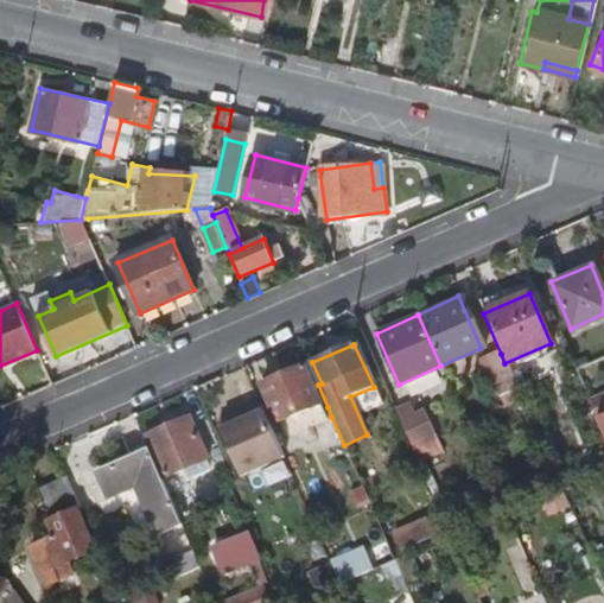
[(504,363),(501,354),(481,363),(494,397),(515,387),(510,376),(504,363)]
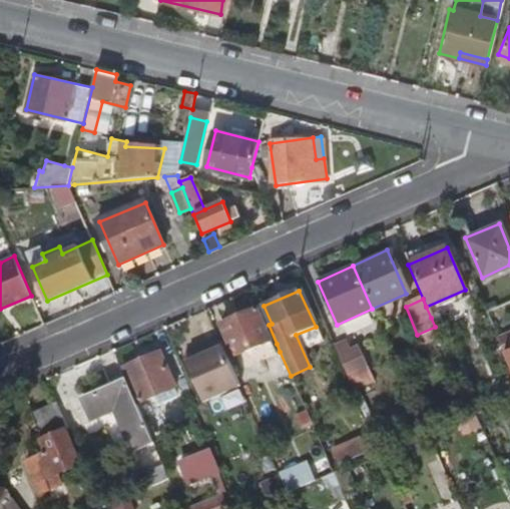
[(257,309),(221,324),(235,355),(241,368),(276,353),(272,345),(257,309)]
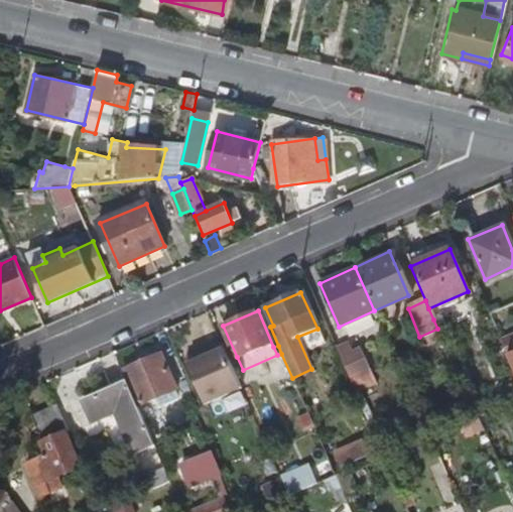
[(437,329),(419,337),(424,348),(442,341),(437,329)]
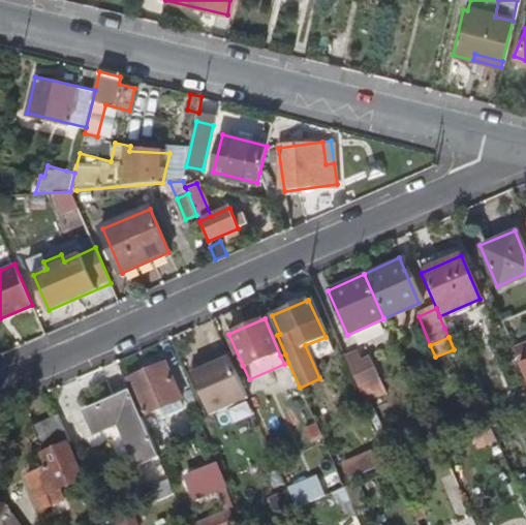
[(525,341),(512,347),(525,379),(525,341)]
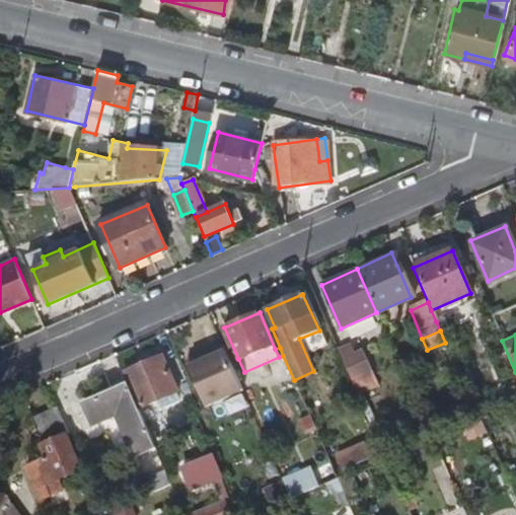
[(242,390),(223,345),(186,361),(205,407),(242,390)]
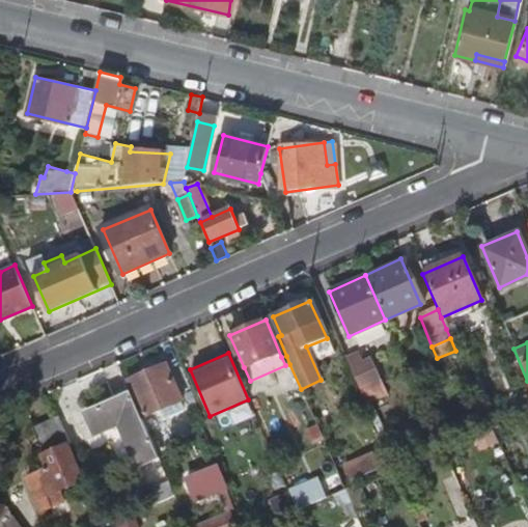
[(358,353),(345,359),(357,384),(377,375),(370,360),(363,364),(358,353)]
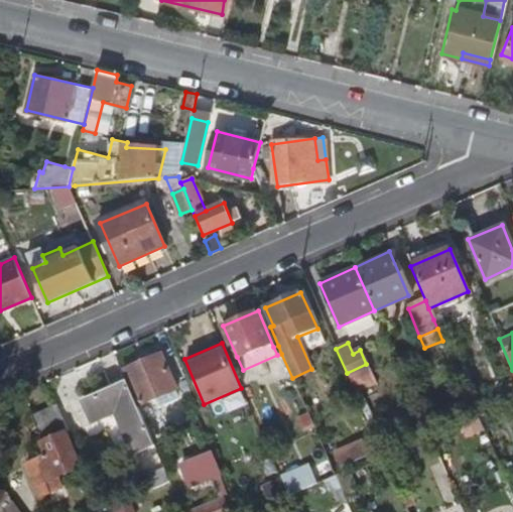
[(159,352),(123,367),(139,401),(151,396),(156,404),(173,396),(169,388),(172,386),(159,352)]
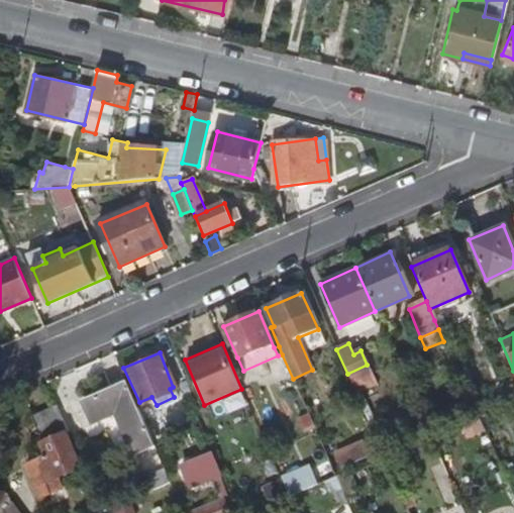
[(367,365),(347,374),(355,393),(374,384),(367,365)]
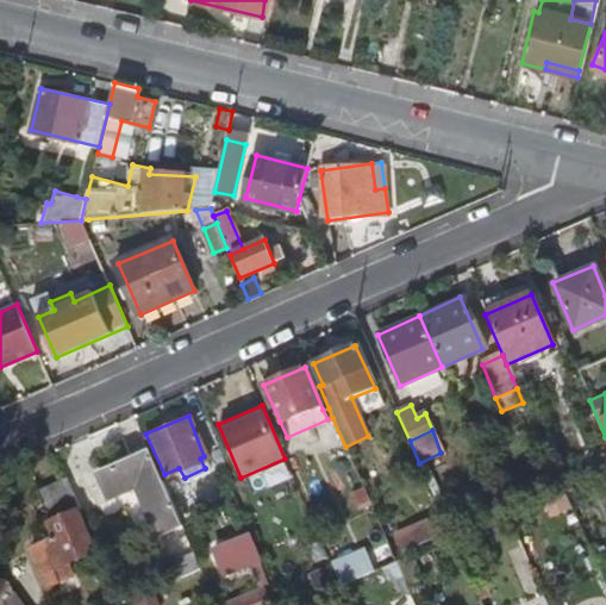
[(170,498),(149,450),(97,473),(106,498),(124,490),(145,541),(181,524),(181,523),(170,498)]
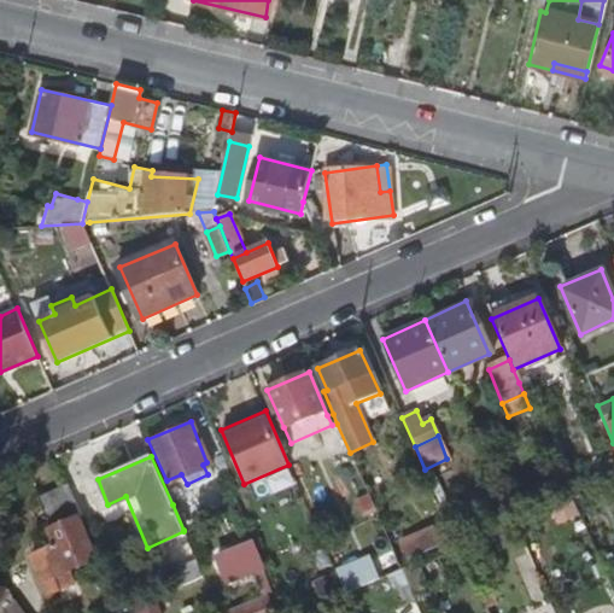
[(442,509),(448,506),(434,473),(427,476),(442,509)]
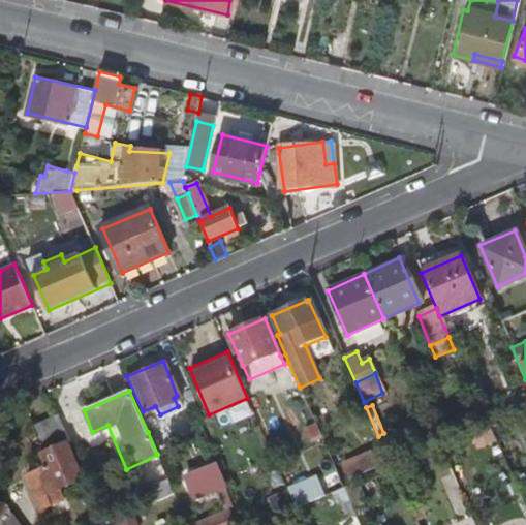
[(43,467),(23,477),(37,510),(61,499),(57,490),(81,479),(54,415),(30,427),(41,453),(37,455),(43,467)]
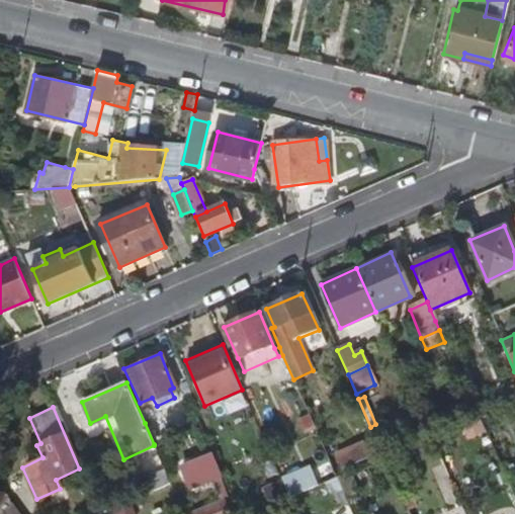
[(514,421),(514,409),(505,415),(509,424),(514,421)]
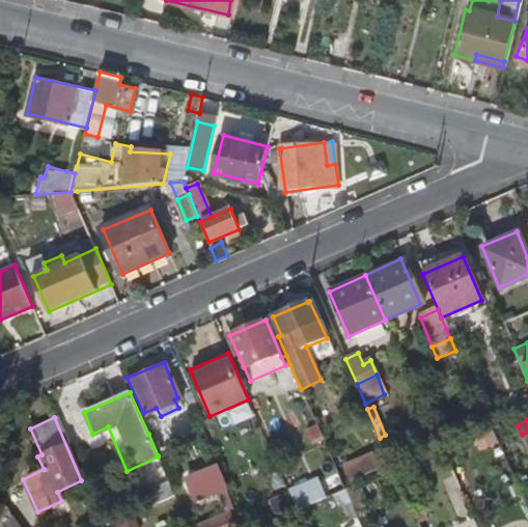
[(173,423),(148,434),(158,455),(174,448),(171,441),(179,437),(173,423)]
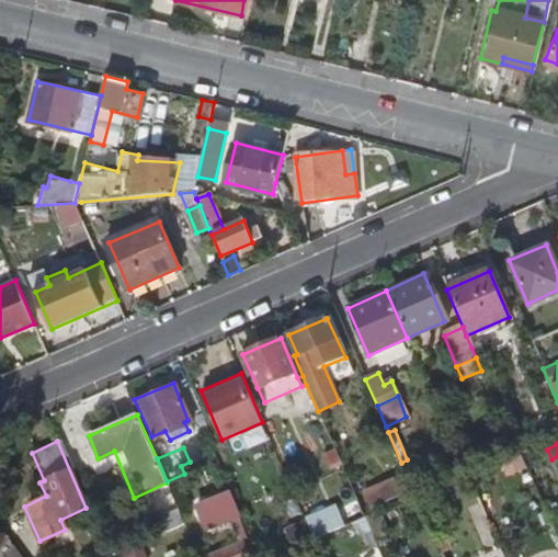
[(341,465),(333,448),(322,454),(329,469),(341,465)]
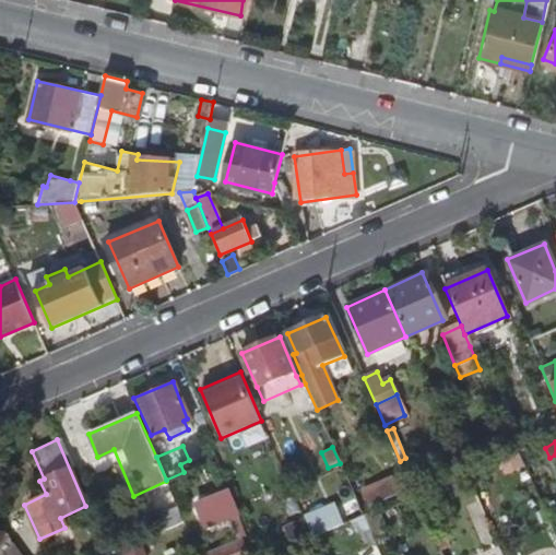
[(517,461),(512,452),(500,459),(505,467),(517,461)]
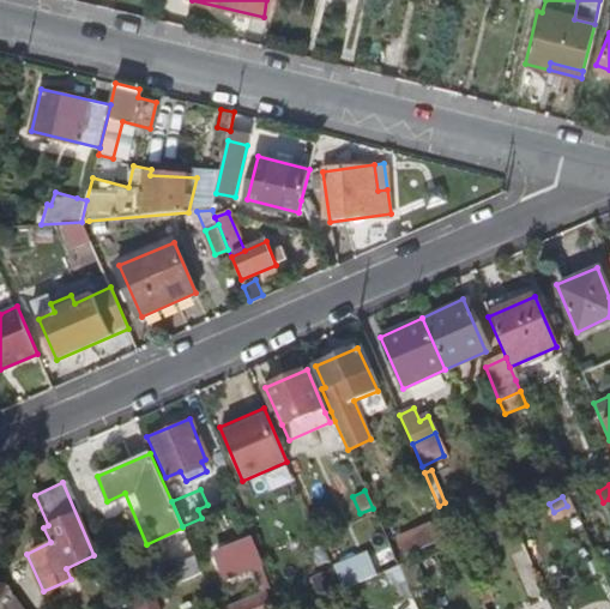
[(388,543),(396,559),(451,535),(444,517),(430,523),(429,520),(396,536),(397,537),(387,541),(388,543)]
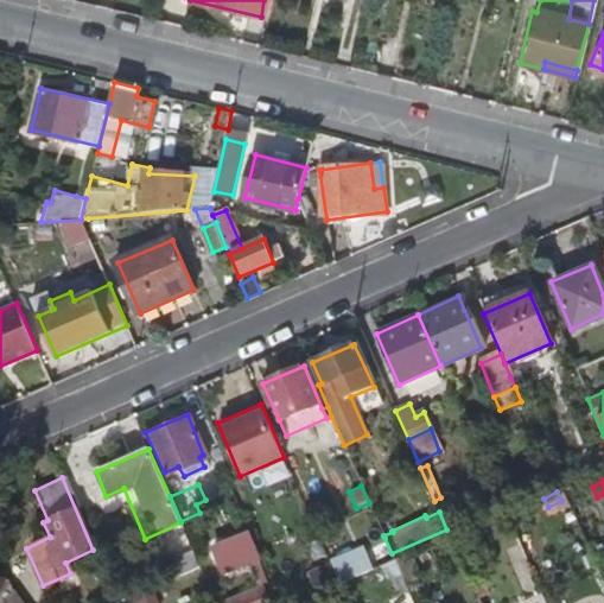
[(258,556),(249,533),(216,548),(224,570),(258,556)]
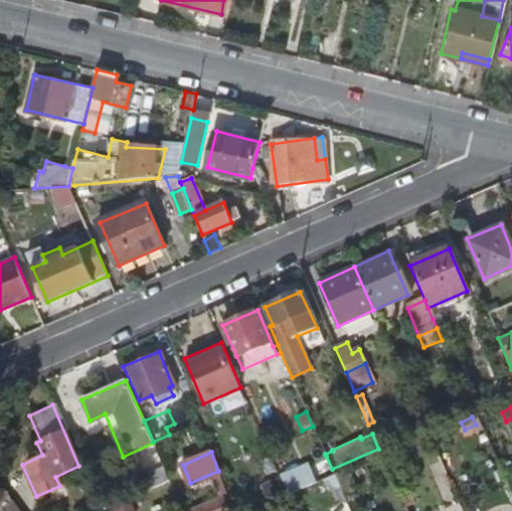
[(332,469),(326,456),(308,464),(307,462),(279,474),(279,476),(287,493),(287,494),(334,474),(332,469)]
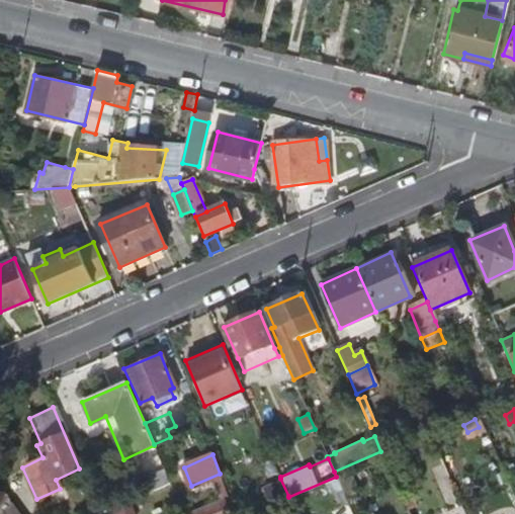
[(148,492),(170,483),(164,467),(141,477),(148,492)]
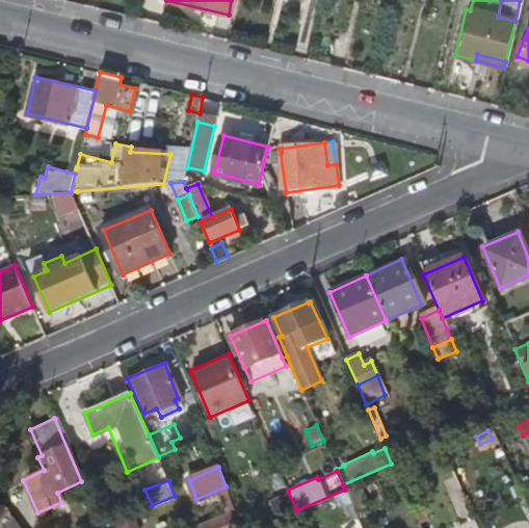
[(248,527),(236,492),(229,495),(239,527),(248,527)]
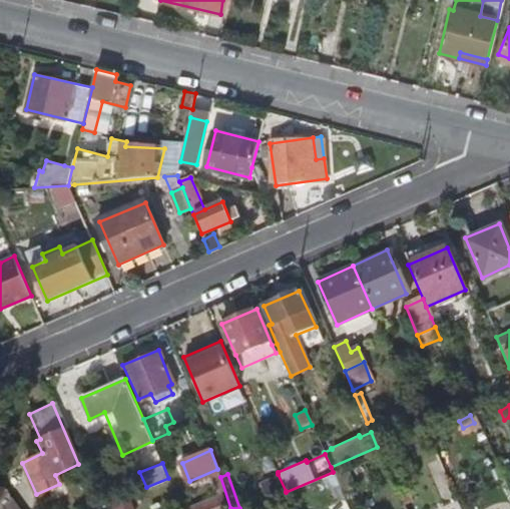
[(266,499),(286,491),(278,474),(259,483),(266,499)]
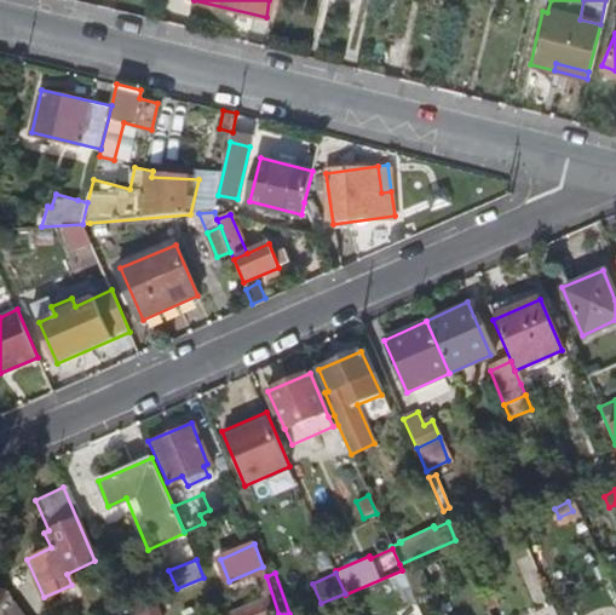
[(23,614),(0,582),(0,614),(23,614)]
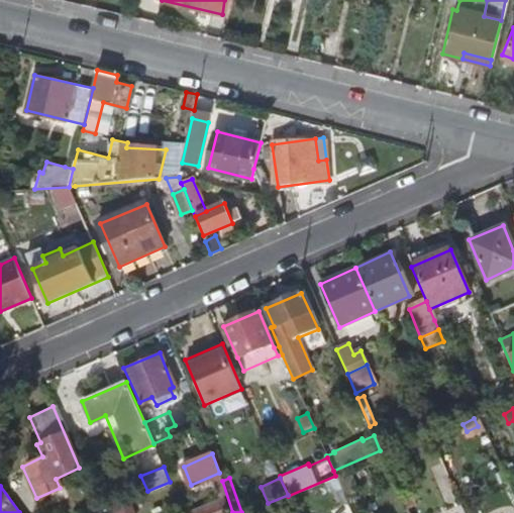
[(188,509),(188,512),(228,512),(223,497),(188,509)]
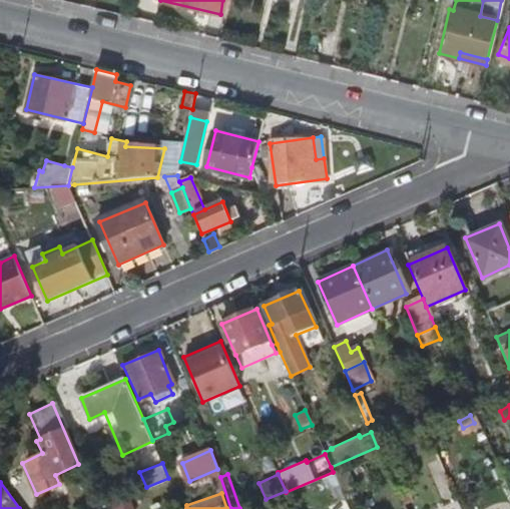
[(399,496),(403,506),(411,502),(406,493),(399,496)]
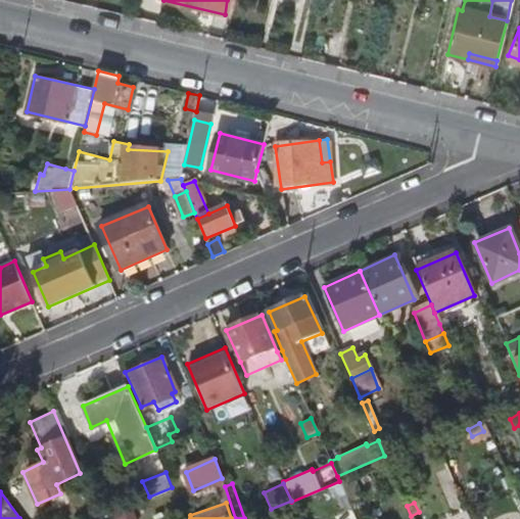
[(137,518),(132,505),(113,512),(115,518),(137,518)]
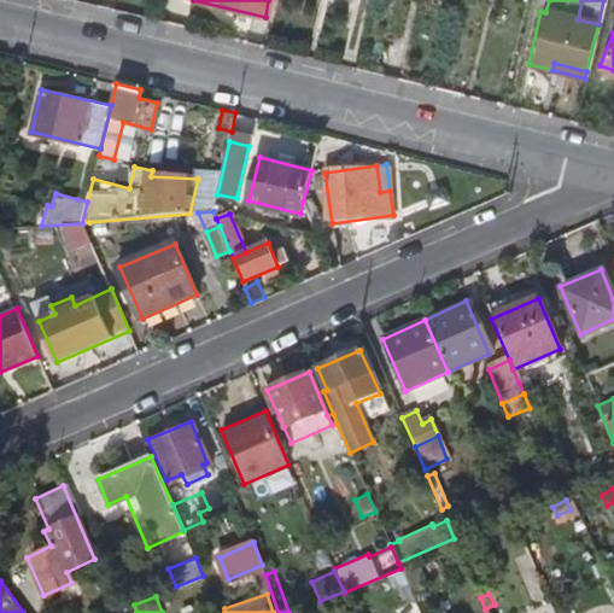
[(485,609),(486,612),(508,612),(503,601),(495,605),(485,609)]
